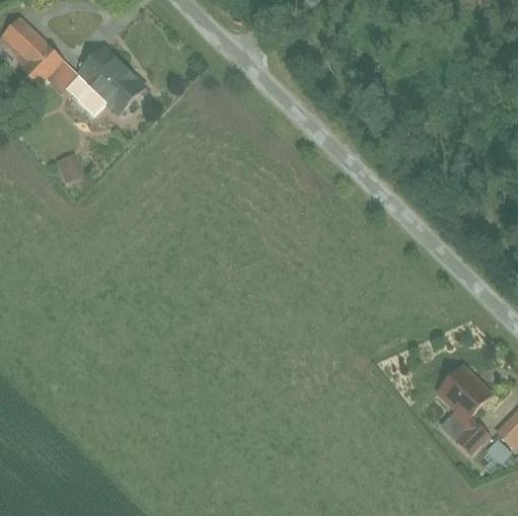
[(64,60),(22,19),(0,43),(0,52),(37,88),(47,77),(64,60)]
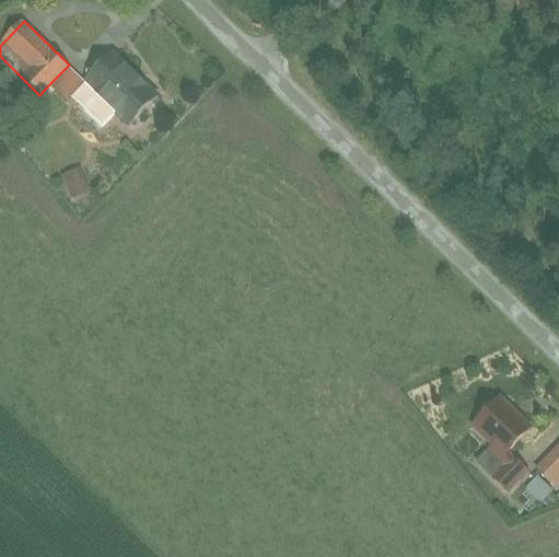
[(129,123),(160,92),(115,49),(85,80),(117,112),(129,123)]
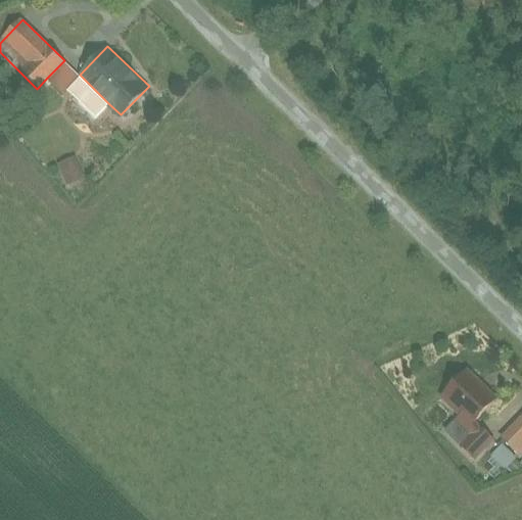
[(64,60),(47,78),(62,92),(68,86),(80,75),(64,60)]
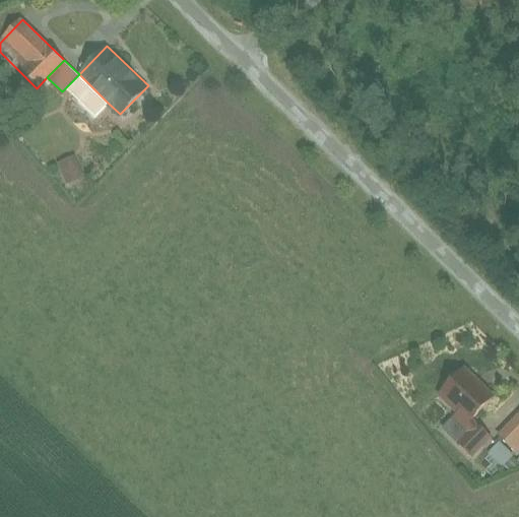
[(79,74),(68,85),(98,115),(109,104),(79,74)]
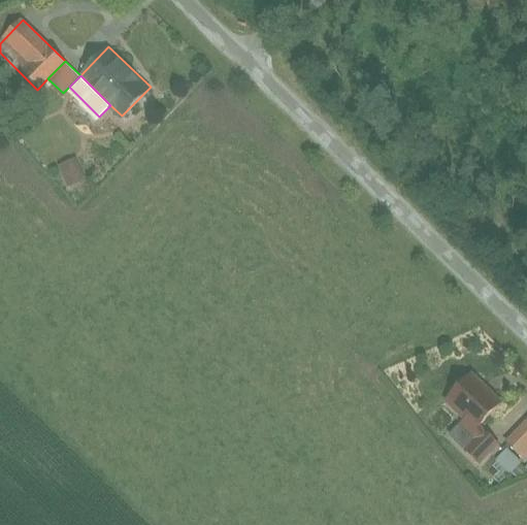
[(75,156),(63,162),(71,182),(85,176),(75,156)]
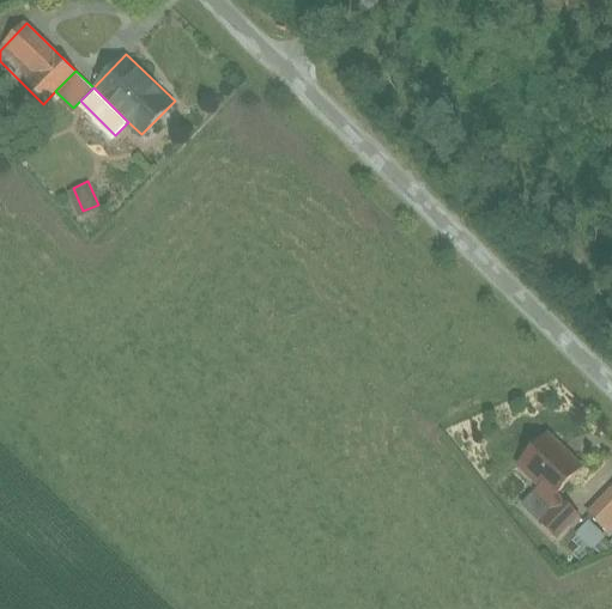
[(583,466),(547,430),(517,461),(541,483),(553,495),(583,466)]
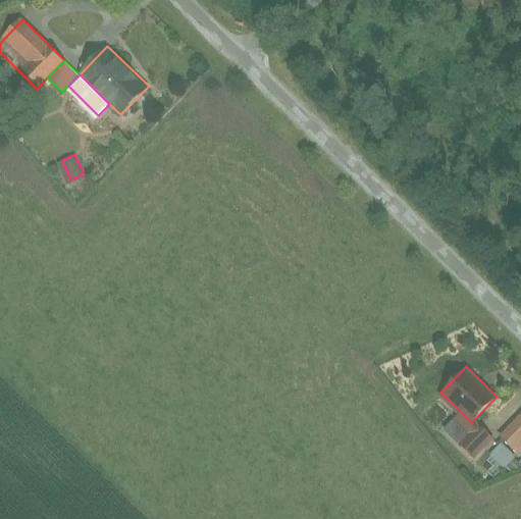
[(461,412),(446,428),(456,437),(471,422),(461,412)]
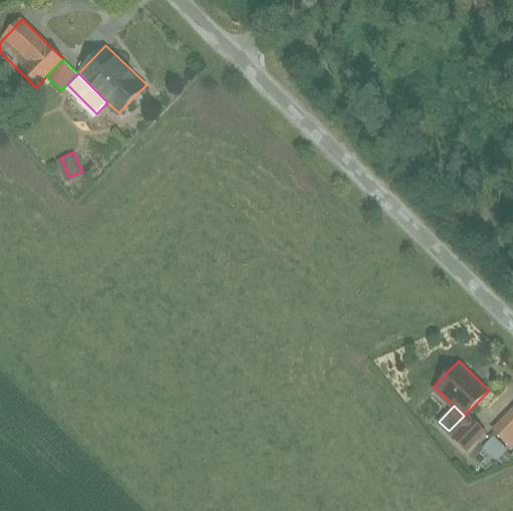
[(512,411),(496,429),(499,432),(511,444),(512,445),(512,411)]
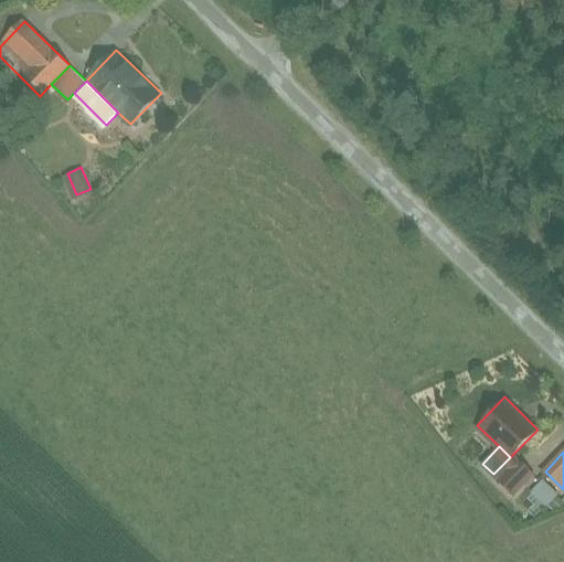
[(536,474),(521,458),(500,479),(515,495),(536,474)]
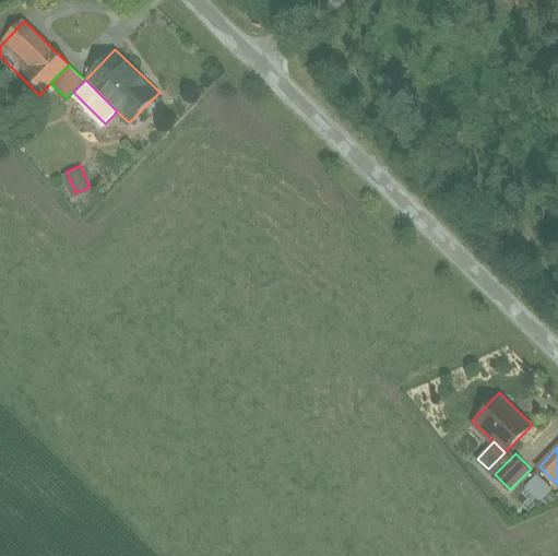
[(543,470),(524,487),(537,500),(556,483),(543,470)]
